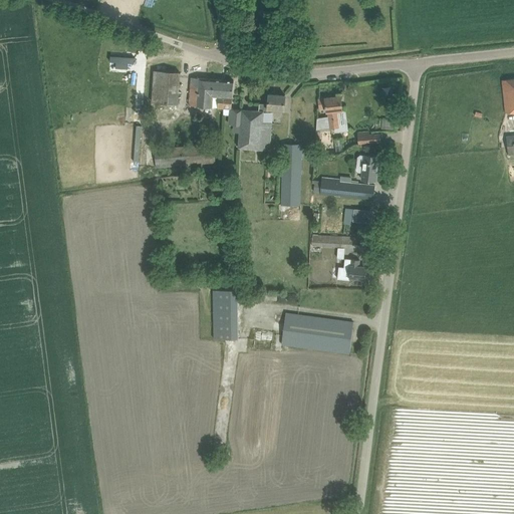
[(110,58),(110,64),(116,65),(116,71),(129,72),(129,66),(135,66),(135,60),(110,58)]
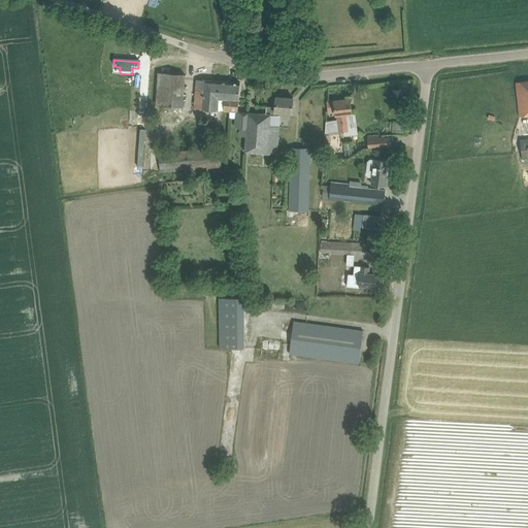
[(156,104),(183,106),(186,75),(159,73),(156,104)]
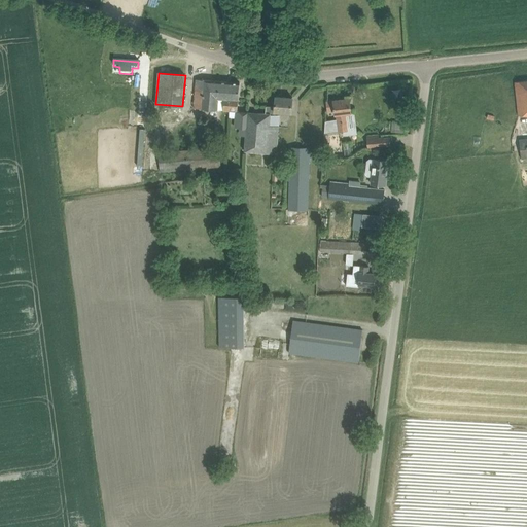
[(231,100),(229,100),(231,82),(196,79),(194,108),(230,111),(231,100)]
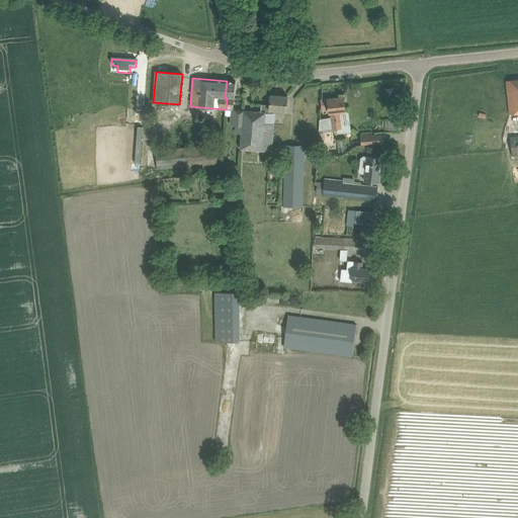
[(517,112),(517,79),(506,81),(510,114),(517,112)]
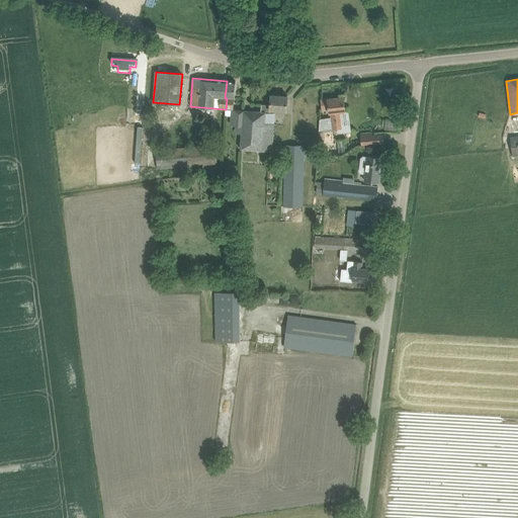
[(227,81),(225,98),(227,98),(226,109),(231,109),(234,109),(236,81),(227,81)]
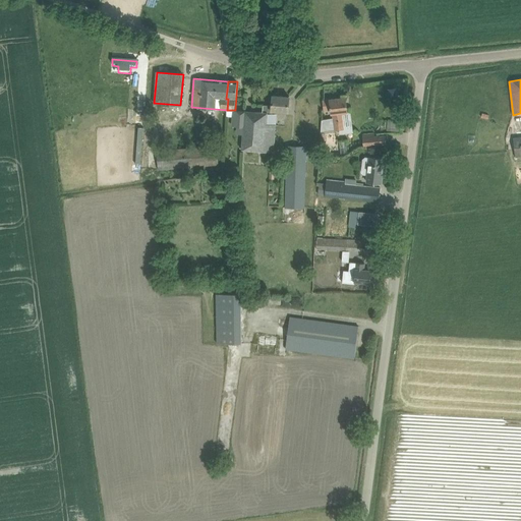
[(245,111),(242,149),(259,150),(274,152),(275,131),(276,131),(276,125),(277,114),(268,113),(268,112),(272,112),(272,110),(288,112),(288,107),(289,97),(273,95),(272,106),(263,105),(263,113),(245,111)]
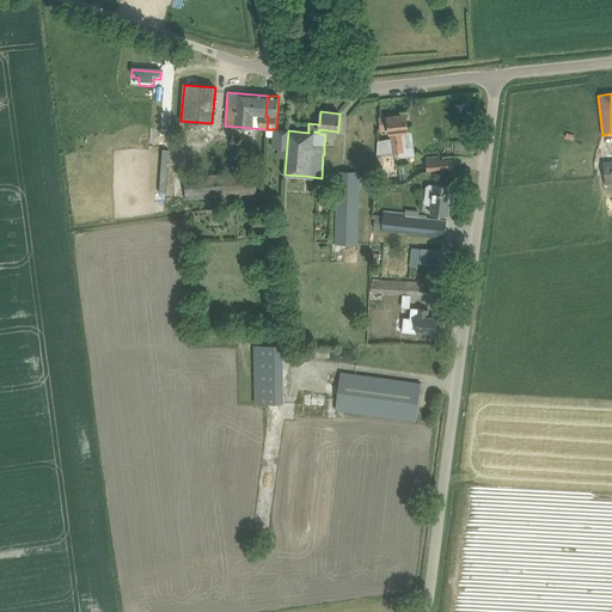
[(380,130),(387,129),(389,135),(391,135),(391,139),(378,141),(377,154),(392,153),(392,152),(404,151),(402,133),(408,133),(407,115),(379,117),(380,130)]
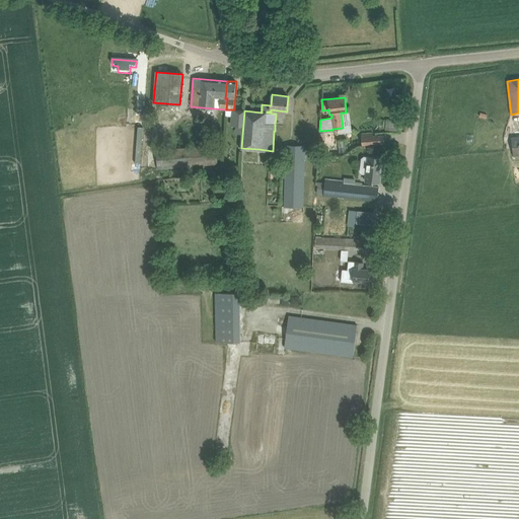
[(235,110),(234,125),(236,125),(242,126),(243,112),(235,110)]
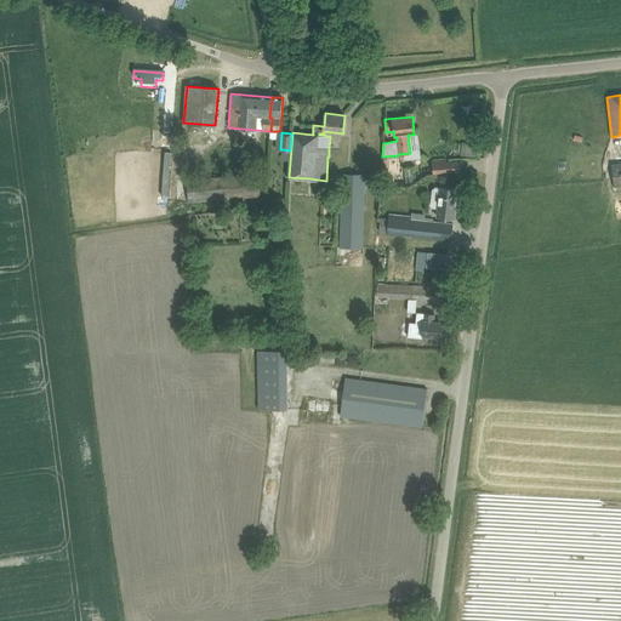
[(477,155),(478,143),(465,143),(463,154),(477,155)]
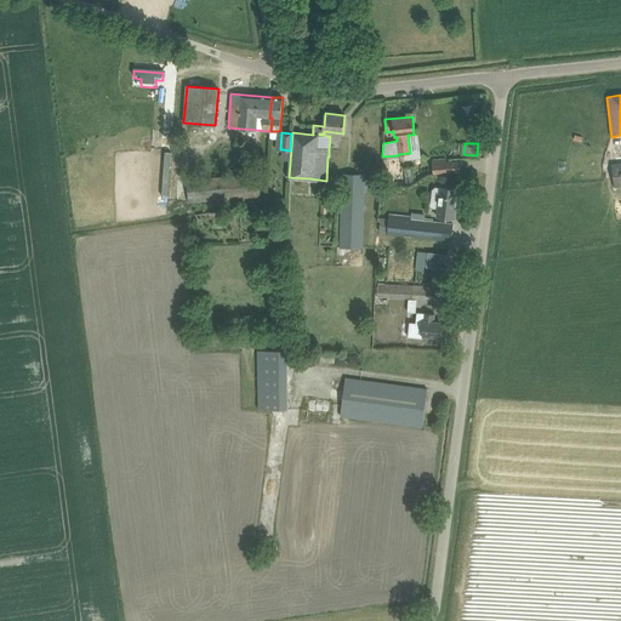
[(432,160),(432,164),(433,175),(460,172),(460,161),(446,163),(446,159),(432,160)]
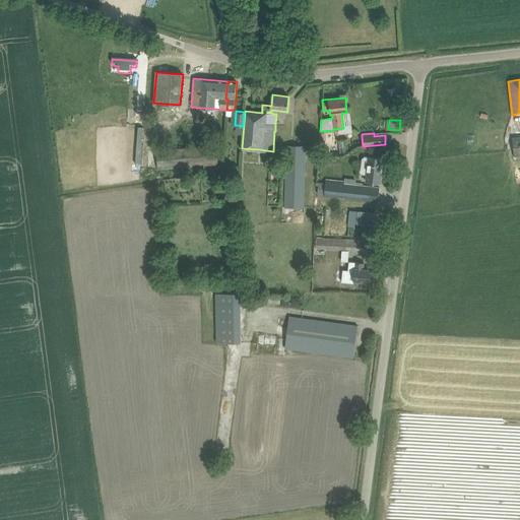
[(327,143),(319,144),(320,155),(331,155),(330,148),(327,148),(327,143)]
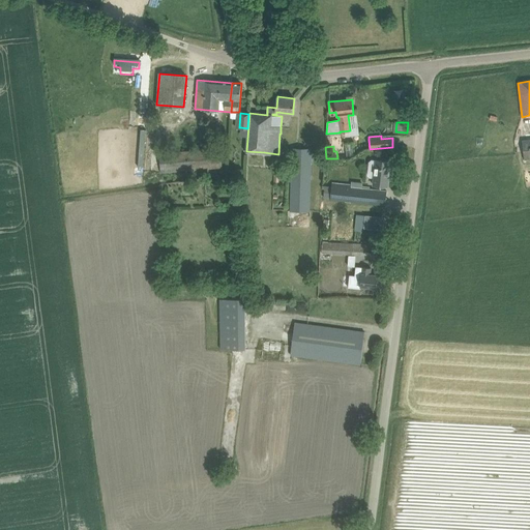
[(313,149),(291,148),(290,210),(311,212),(313,149)]
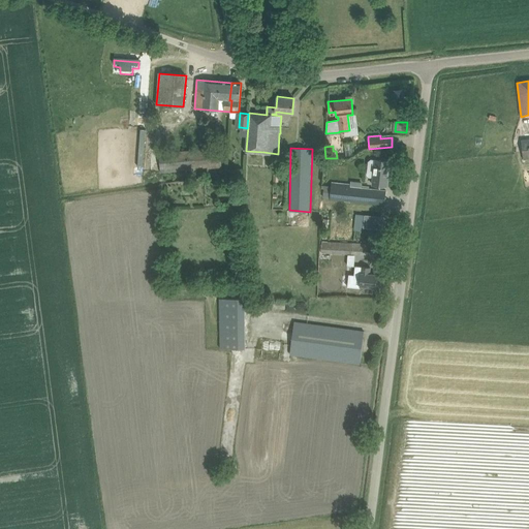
[(367,175),(369,178),(373,178),(372,185),(386,186),(390,161),(375,160),(371,160),(368,161),(367,175)]
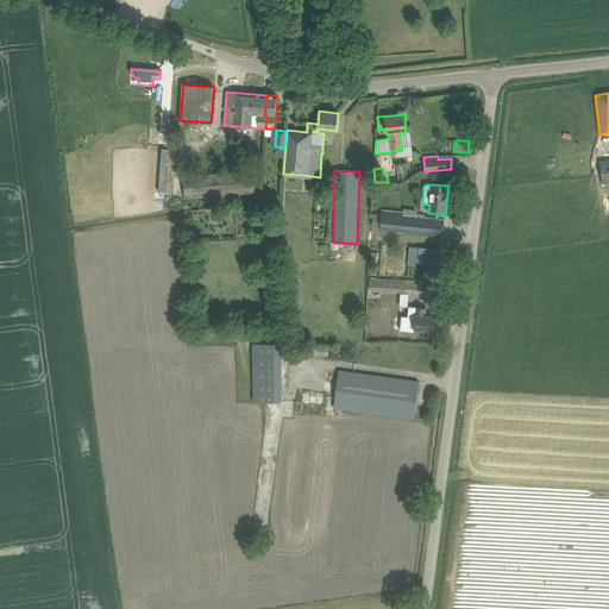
[(374,214),(372,228),(443,236),(444,220),(416,218),(418,211),(403,209),(403,211),(395,211),(395,212),(383,211),(382,214),(374,214)]
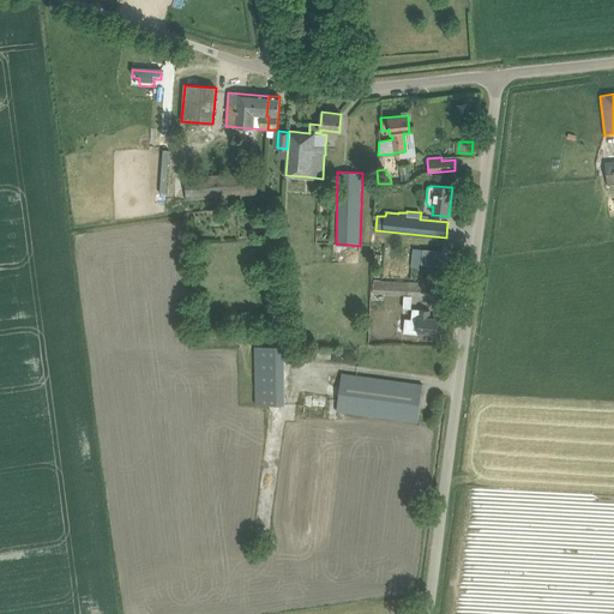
[(444,266),(445,252),(423,250),(421,264),(444,266)]
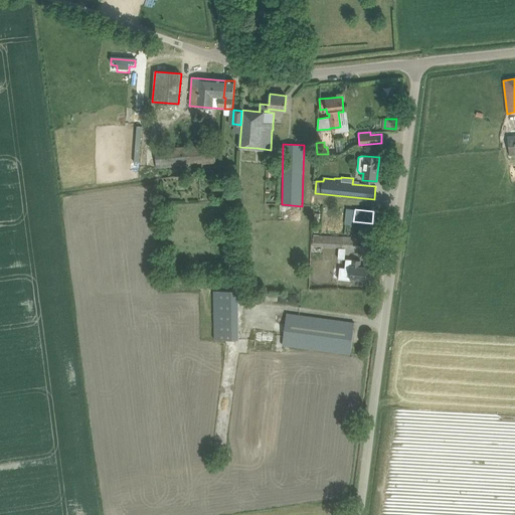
[(362,248),(363,238),(314,235),(314,232),(310,232),(310,236),(313,236),(313,245),(362,248)]
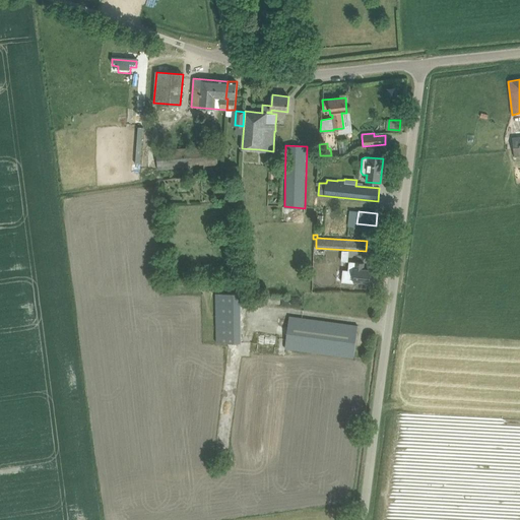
[(342,271),(341,281),(353,282),(353,281),(360,281),(370,282),(371,270),(364,269),(364,263),(353,262),(349,261),(347,272),(342,271)]
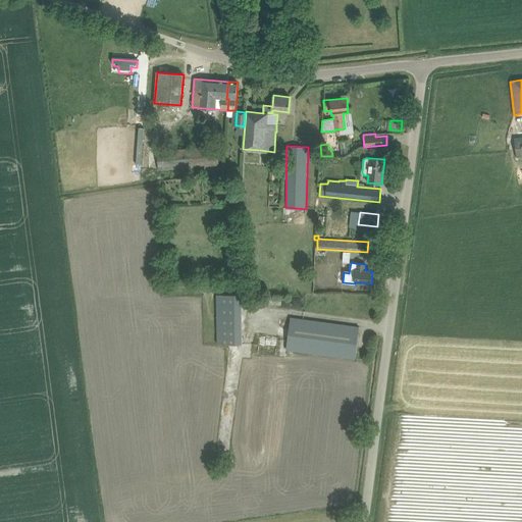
[(242,344),(242,294),(216,295),(216,344),(242,344)]
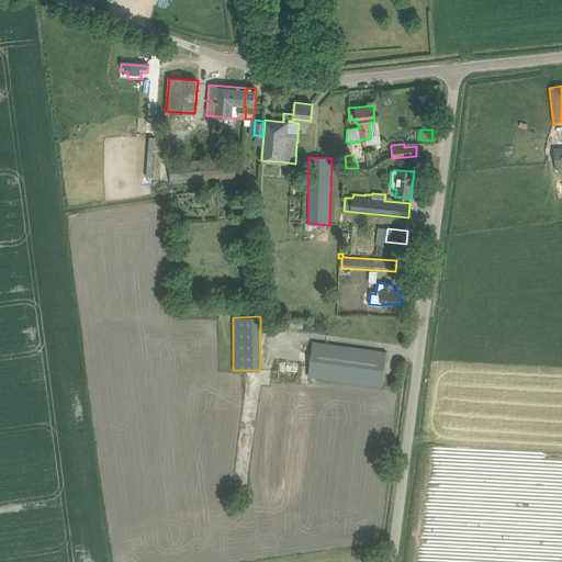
[(386,352),(313,343),(308,377),(382,386),(386,352)]
